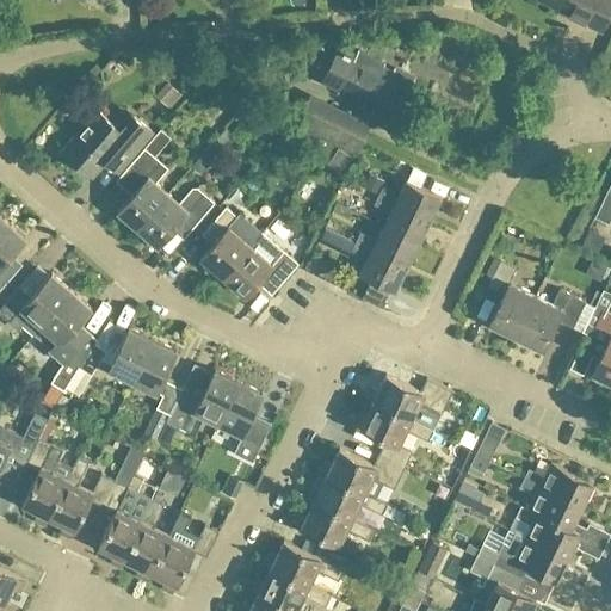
[(610,0),(541,0),(571,14),(569,18),(602,32),(610,10),(610,0)]
